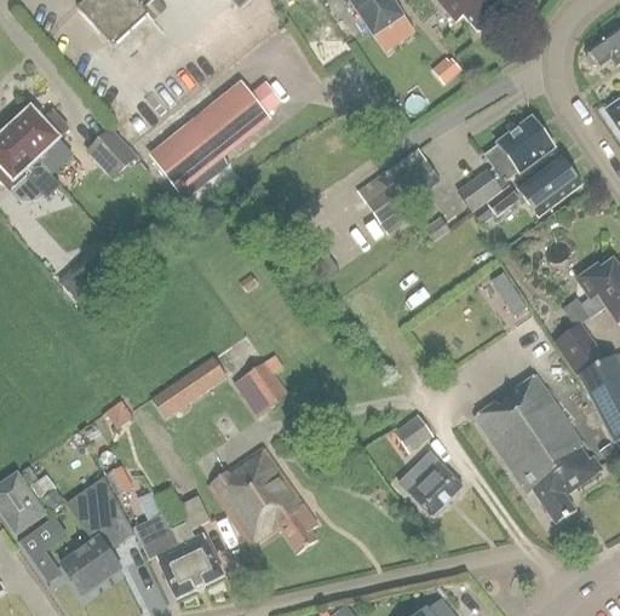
[(230,0),(239,10),(250,0),(84,0),(76,7),(112,46),(148,13),(153,19),(167,6),(161,0),(230,0)]
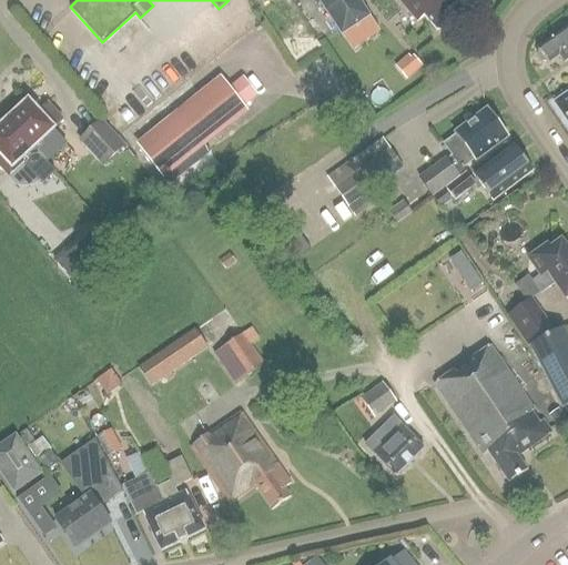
[(318,0),(342,33),(372,13),(362,0),(318,0)]
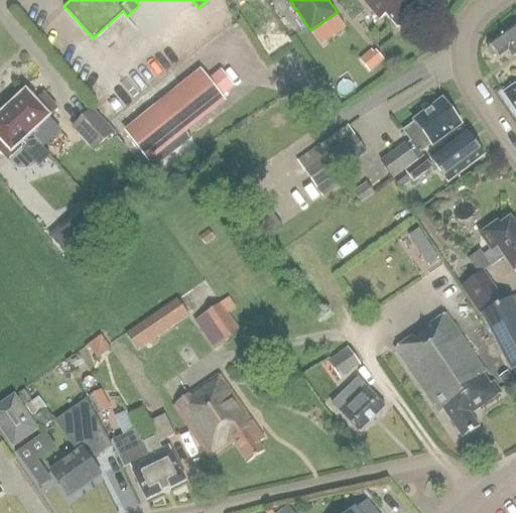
[(364,0),(378,16),(384,12),(395,26),(397,25),(405,25),(410,21),(411,13),(409,11),(421,1),(420,0),(364,0)]
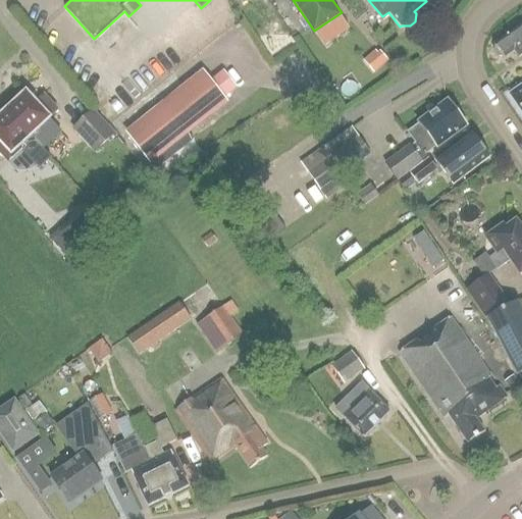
[(521,52),(521,21),(493,43),(494,45),(493,49),(498,55),(501,55),(503,58),(515,50),(519,55),(521,52)]
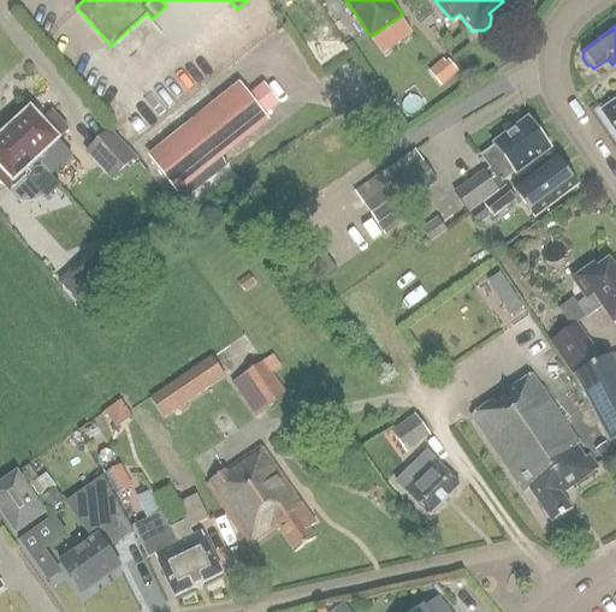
[(442,57),(428,69),(442,83),(457,70),(446,58),(444,60),(442,57)]
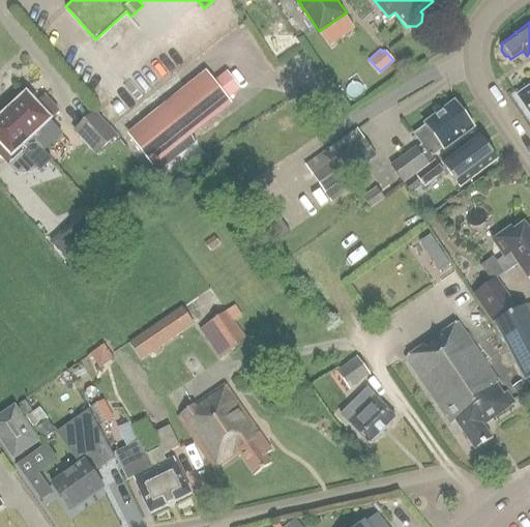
[(131,137),(150,159),(187,129),(228,97),(226,95),(233,90),(235,85),(234,80),(232,77),(227,76),(222,76),(214,82),(209,75),(131,137)]
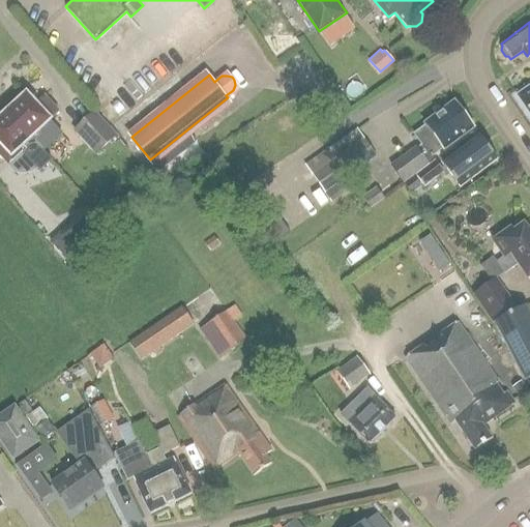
[(118,82),(99,101),(117,117),(135,98),(118,82)]
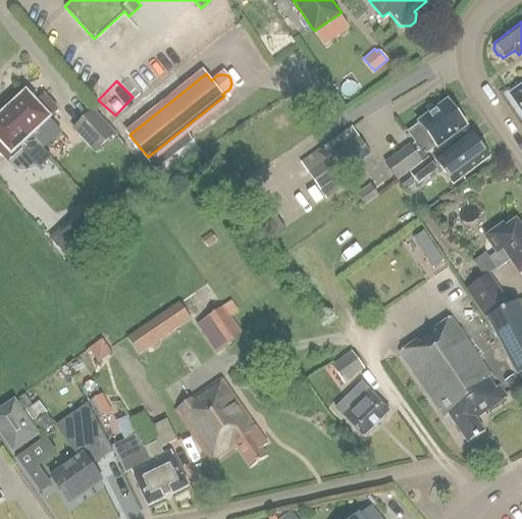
[(27,94),(7,110),(43,148),(50,141),(60,132),(48,117),(57,109),(43,94),(34,102),(27,94)]
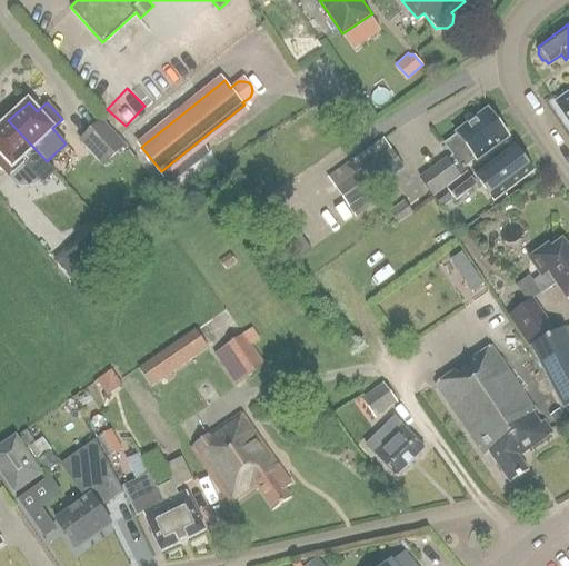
[(508,133),(490,109),(470,123),(469,120),(457,129),(458,131),(446,140),(463,164),(476,156),(477,157),(508,133)]
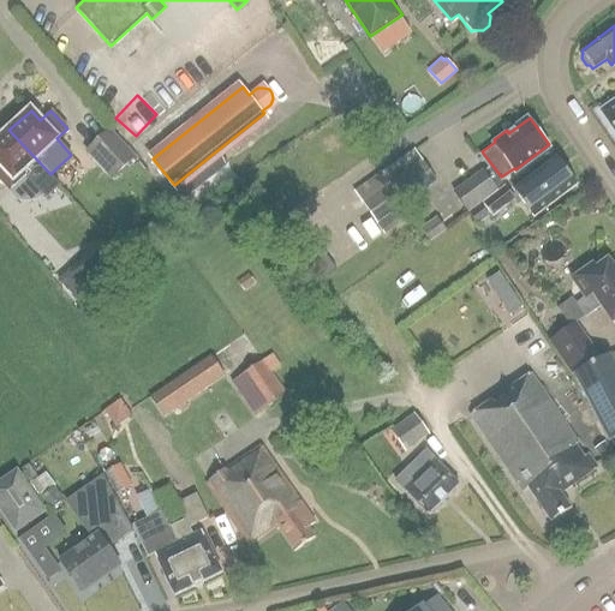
[(9,130),(0,138),(0,180),(10,191),(29,173),(39,185),(46,192),(48,195),(60,184),(51,174),(9,130)]
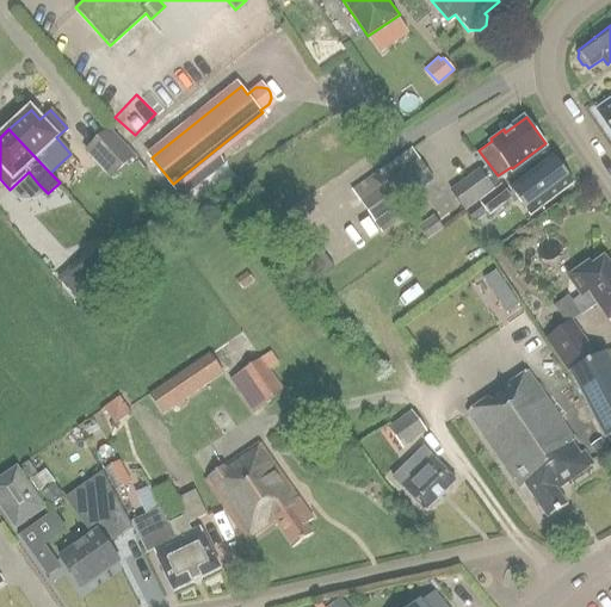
[(111,130),(88,150),(112,177),(135,156),(111,130)]
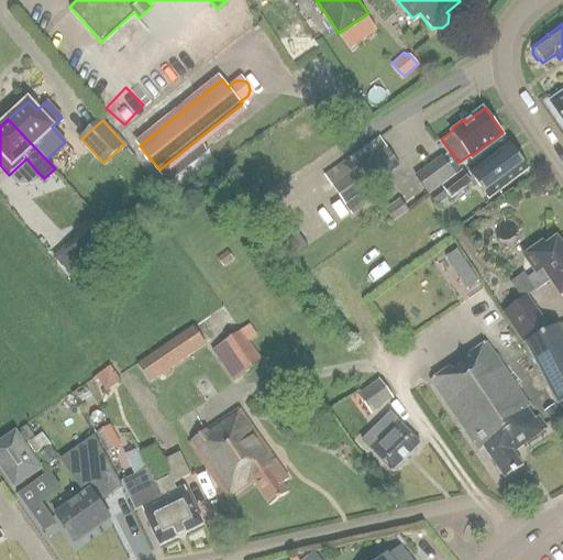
[(323,175),(352,213),(376,195),(370,186),(399,164),(377,134),(323,175)]
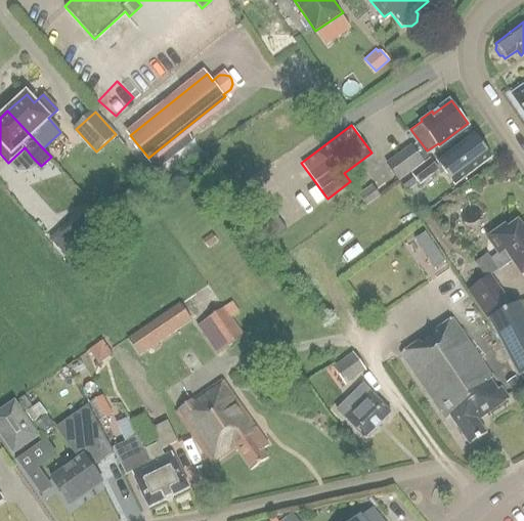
[(157,168),(192,138),(185,128),(148,158),(157,168)]
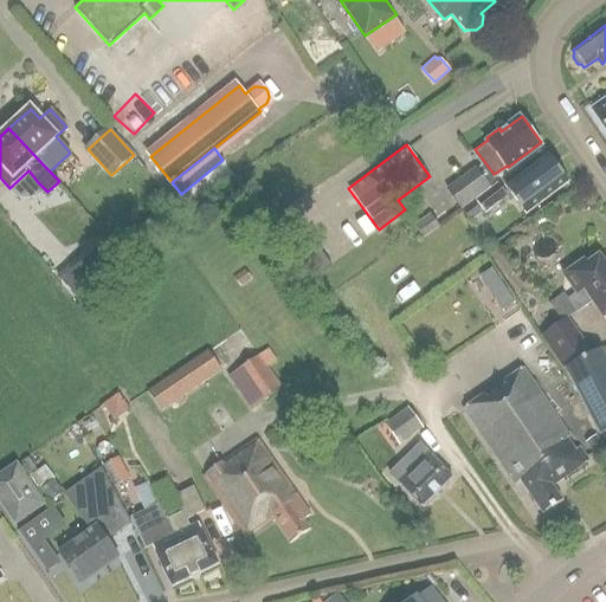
[(548,154),(505,185),(526,212),(568,180),(548,154)]
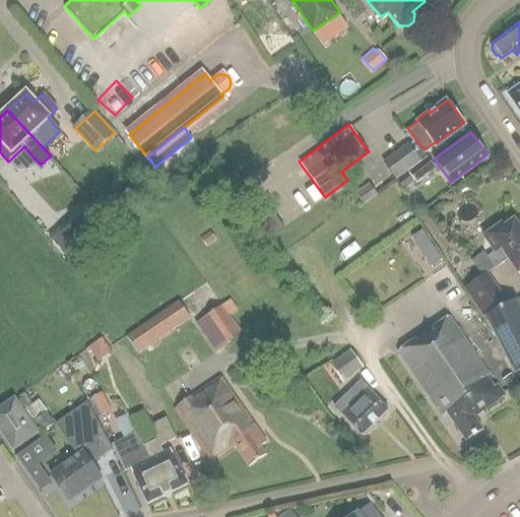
[(408,170),(412,167),(427,156),(426,154),(421,157),(408,141),(384,159),(396,176),(406,169),(408,170)]
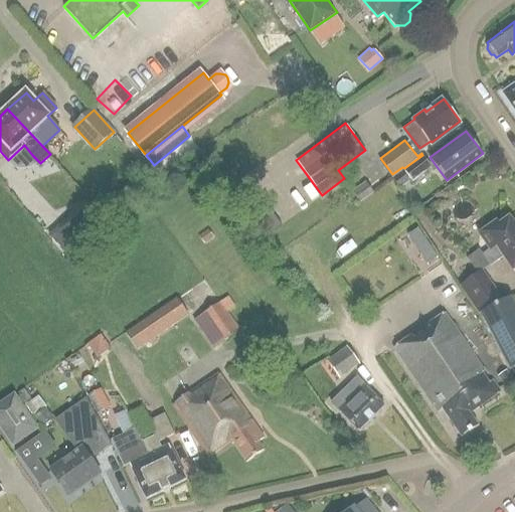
[(422,155),(408,165),(404,168),(411,178),(430,164),(422,155)]
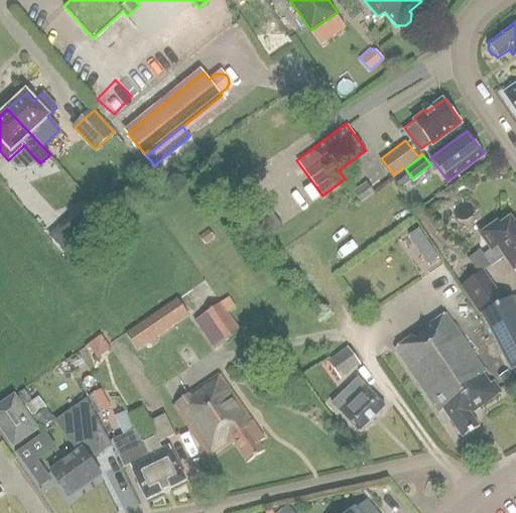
[(402,170),(392,177),(400,187),(410,179),(402,170)]
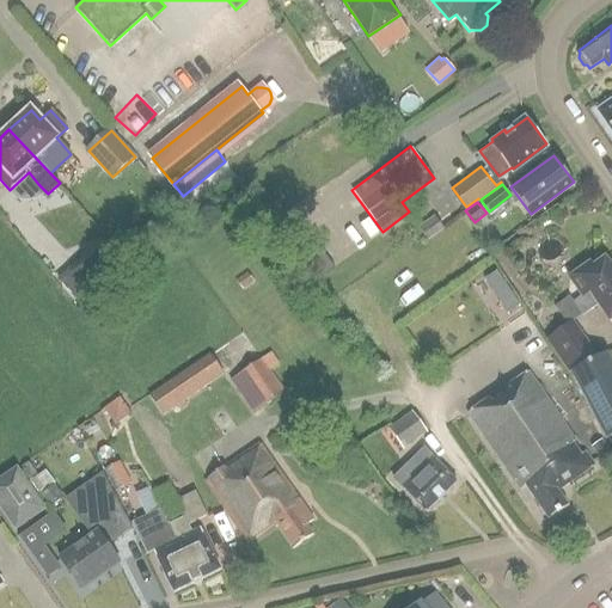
[(422,222),(430,233),(442,225),(434,214),(422,222)]
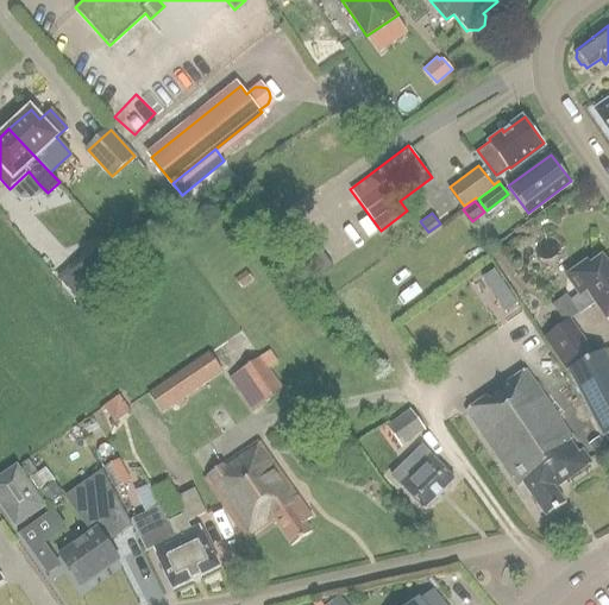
[(276,235),(307,277),(326,263),(295,221),(276,235)]
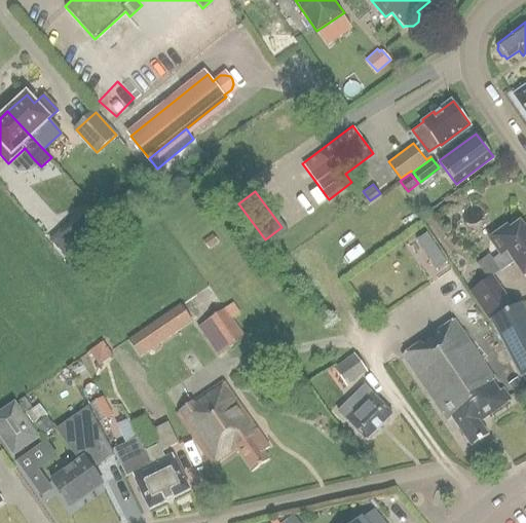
[(107,227),(87,206),(49,240),(69,261),(107,227)]
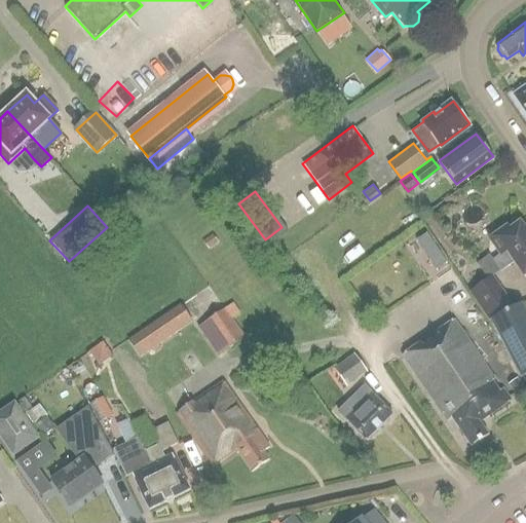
[(492,258),(499,268),(514,259),(523,273),(525,270),(525,231),(519,221),(509,228),(505,225),(489,236),(500,252),(492,258)]
